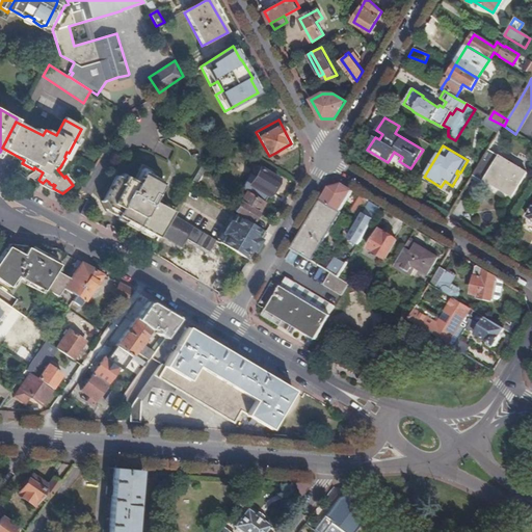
[(488,151),(474,176),(485,183),(486,182),(512,196),(526,174),(488,151)]
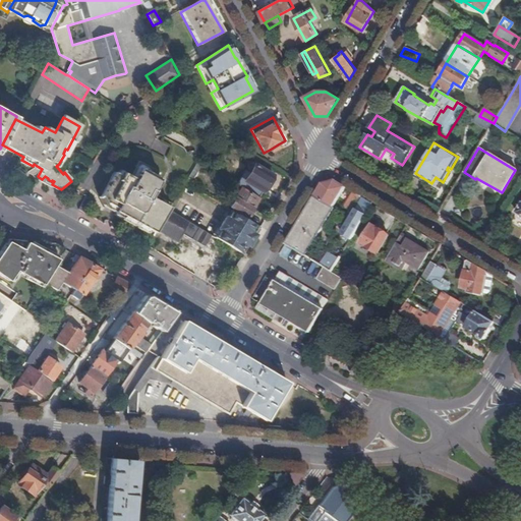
[(115,211),(155,233),(157,229),(171,204),(153,193),(161,179),(158,177),(161,173),(139,161),(131,176),(123,172),(121,176),(115,172),(102,194),(107,203),(117,208),(115,211)]
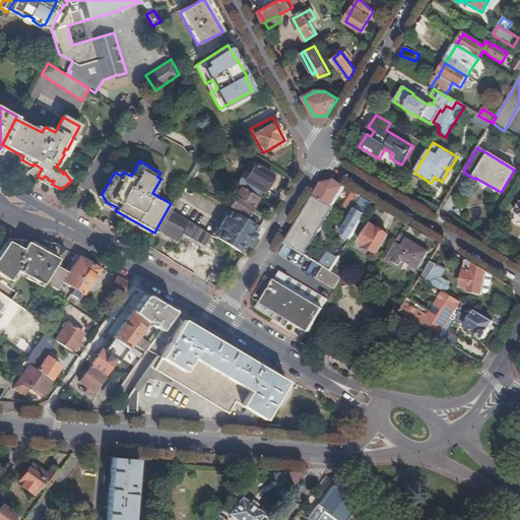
[(241,187),(258,198),(262,191),(265,190),(268,186),(266,183),(271,176),(254,165),(250,172),(241,187)]
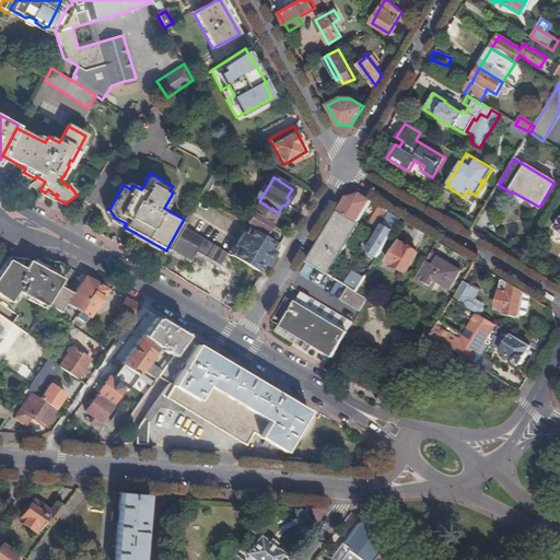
[(259,201),(269,185),(259,179),(249,196),(259,201)]
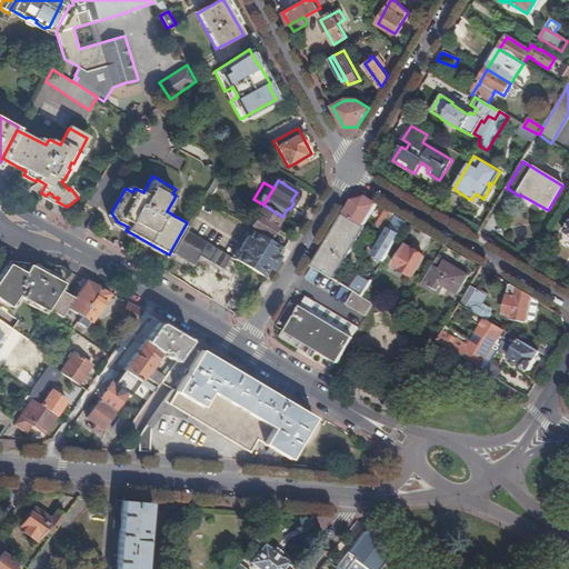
[(363,227),(377,205),(366,198),(351,201),(347,208),(342,216),(363,227)]
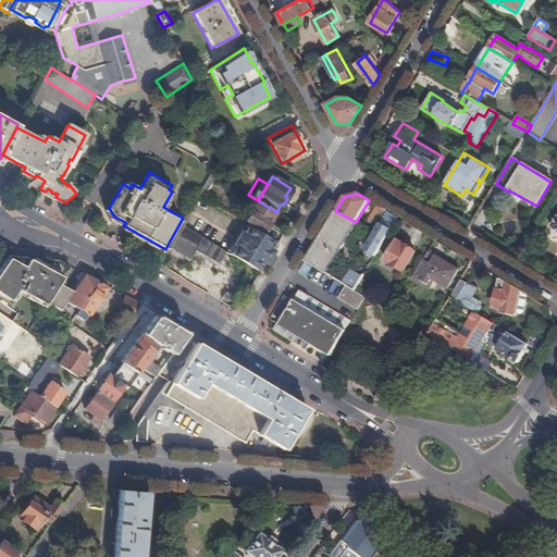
[(276,213),(258,201),(246,221),(264,232),(276,213)]
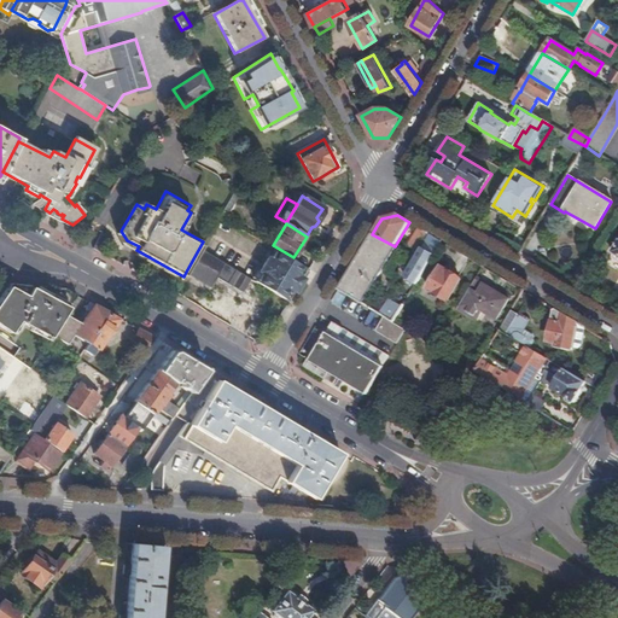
[(413,257),(427,233),(417,226),(402,251),(413,257)]
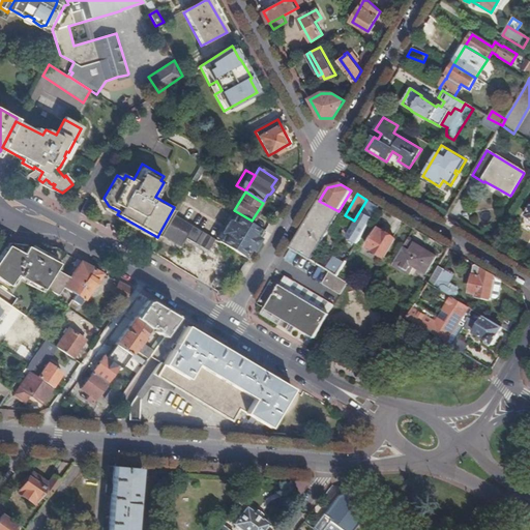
[(93,203),(87,200),(80,213),(86,216),(93,203)]
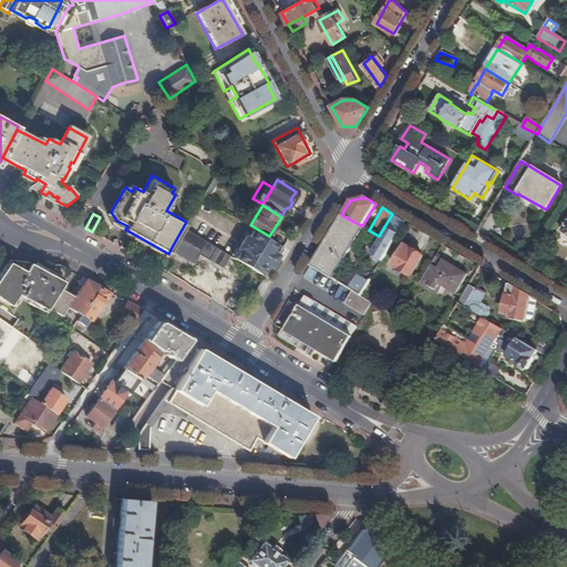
[(333,279),(364,227),(362,226),(341,215),(327,239),(311,266),(333,279)]
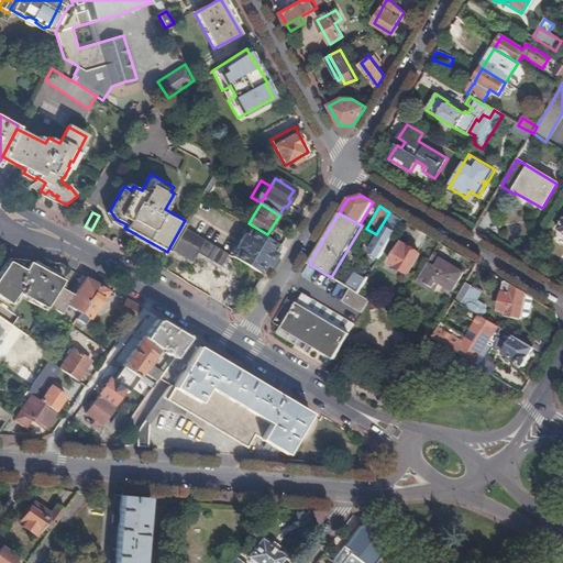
[(379,258),(403,220),(393,214),(370,253),(379,258)]
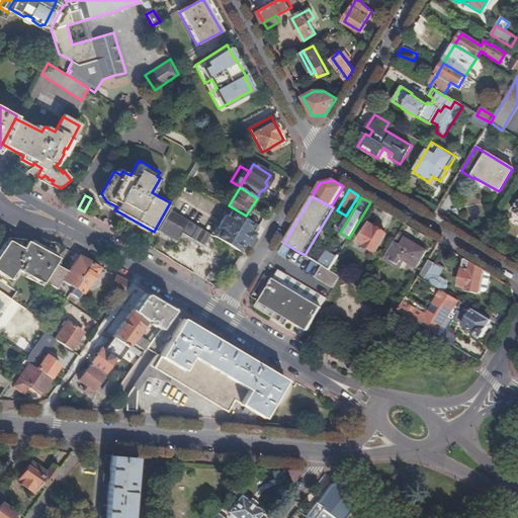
[(167,208),(156,228),(176,241),(181,233),(203,245),(209,234),(167,208)]
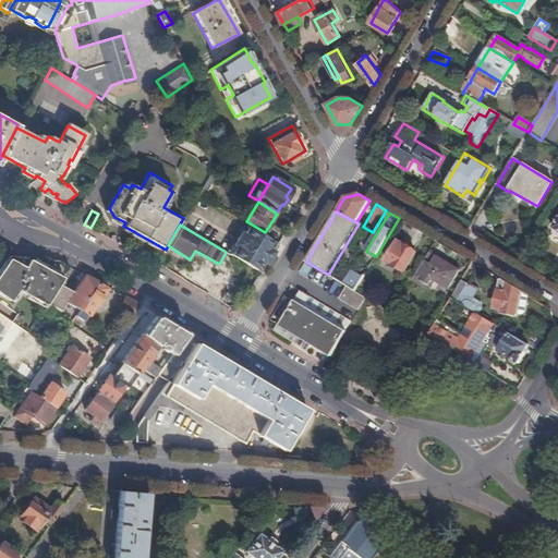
[(262,261),(266,264),(271,256),(278,243),(247,225),(242,234),(229,254),(256,270),(262,261)]
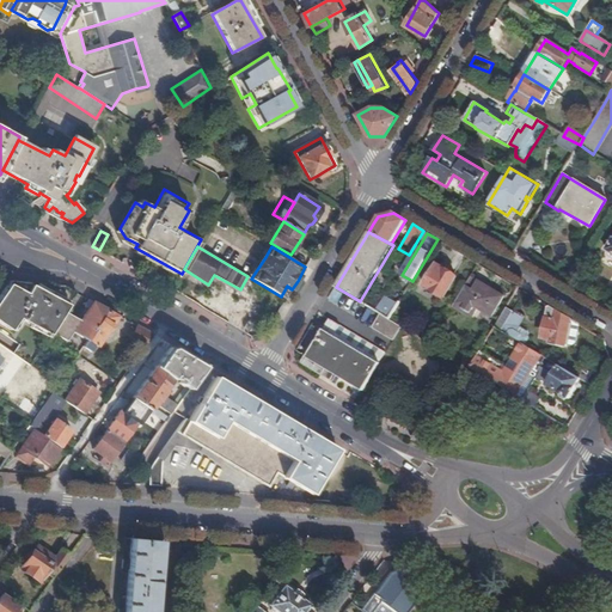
[(457,276),(438,265),(424,287),(444,298),(457,276)]
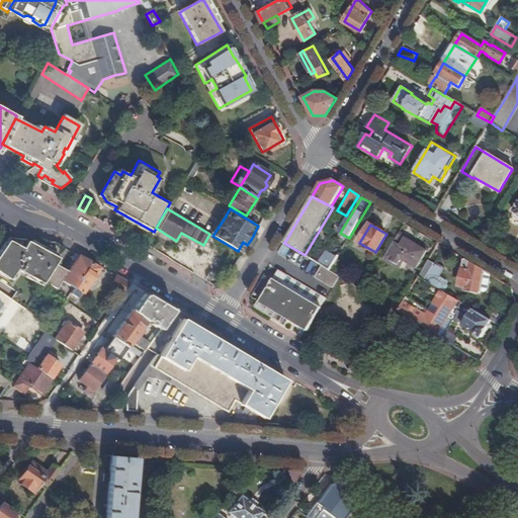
[(409,237),(400,232),(384,258),(399,266),(402,260),(417,268),(427,251),(408,240),(409,237)]
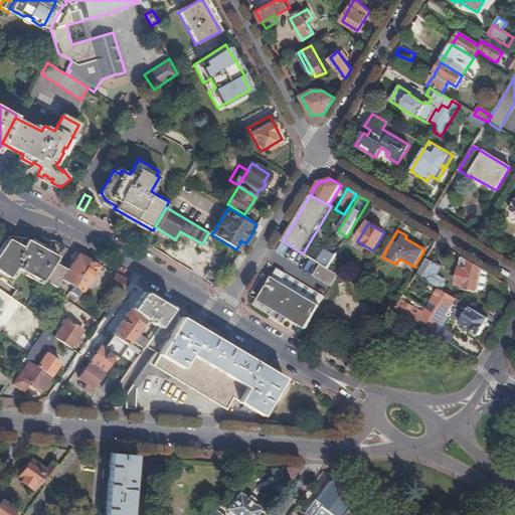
[(26,241),(56,258),(63,245),(51,238),(51,239),(26,238),(8,237),(6,240),(21,248),(26,241)]
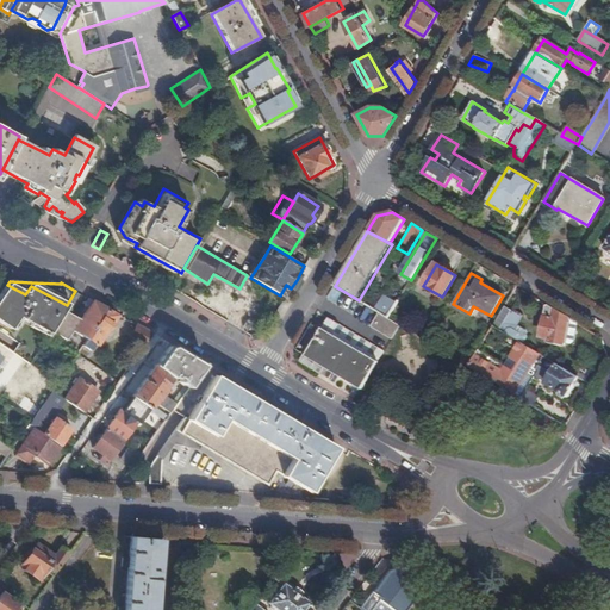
[(25,294),(7,285),(0,296),(0,321),(10,329),(18,316),(49,332),(51,331),(64,310),(67,305),(31,286),(25,294)]
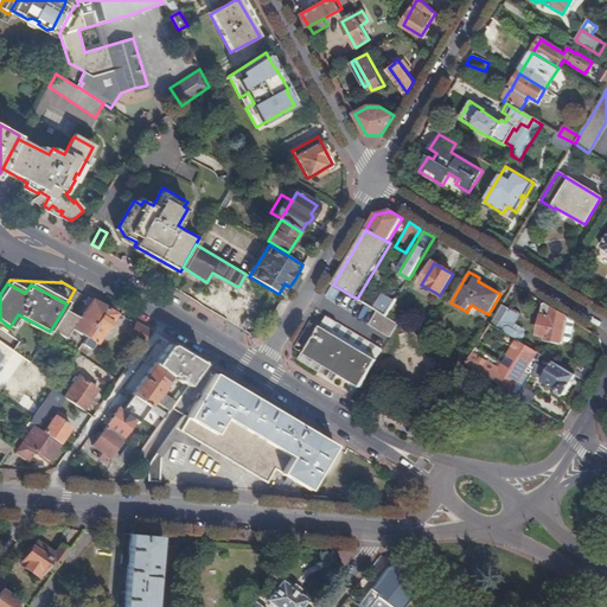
[(387,317),(395,302),(382,295),(374,308),(378,311),(387,317)]
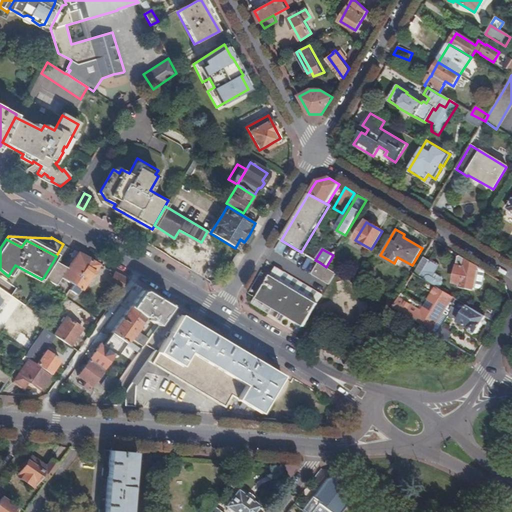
[(67,267),(54,260),(43,278),(55,285),(58,281),(70,289),(90,259),(80,253),(74,250),(71,255),(71,256),(73,258),(67,267)]
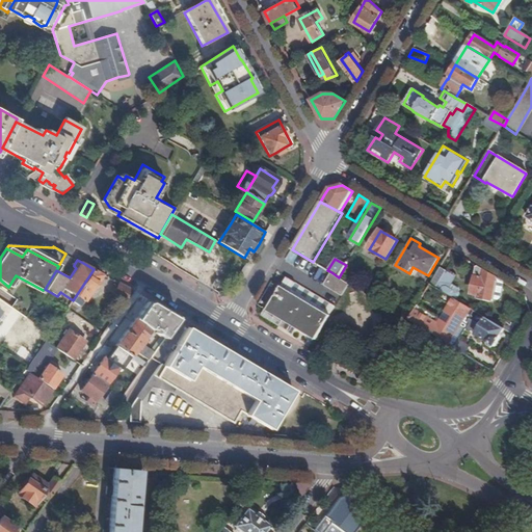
[(491,301),(497,277),(478,266),(472,292),(474,295),(480,296),(479,299),(491,301)]
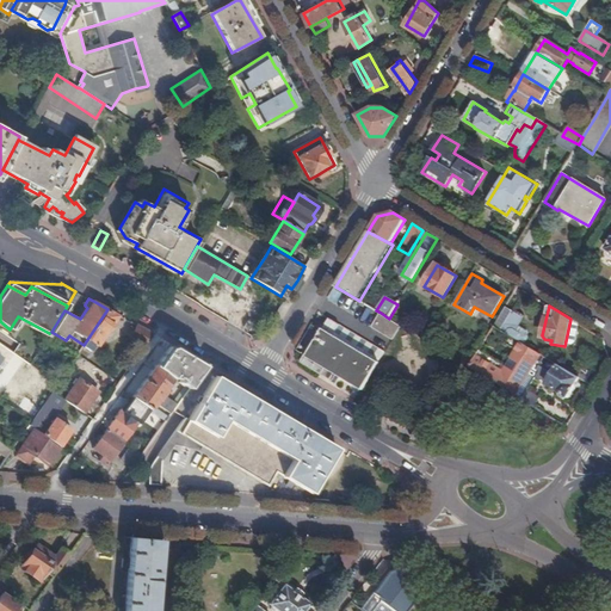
[(119,315),(107,309),(84,345),(90,350),(93,345),(98,346),(119,315)]
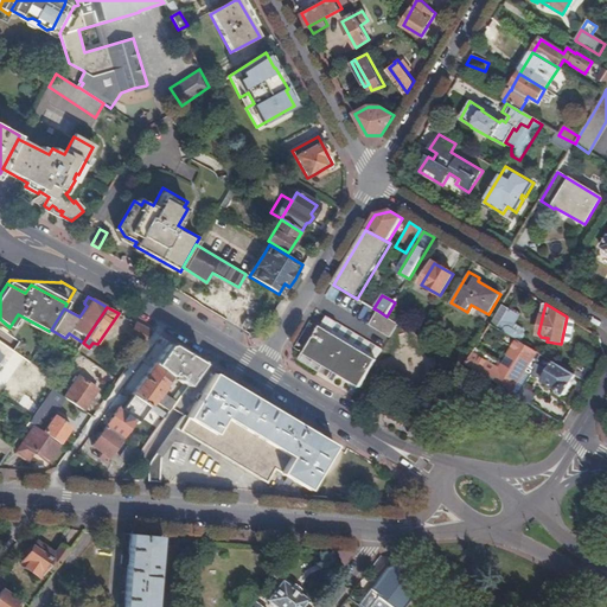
[(522,313),(511,307),(499,328),(508,333),(510,334),(516,323),(522,313)]
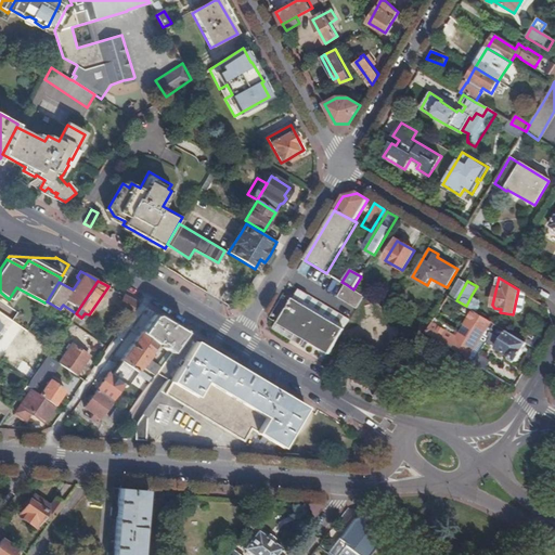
[(338,297),(357,309),(365,296),(353,289),(346,284),(338,296),(338,297)]
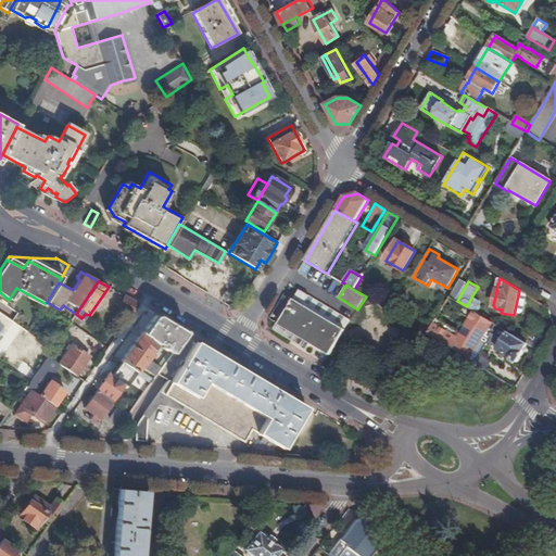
[(139,304),(124,295),(118,306),(131,314),(139,304)]
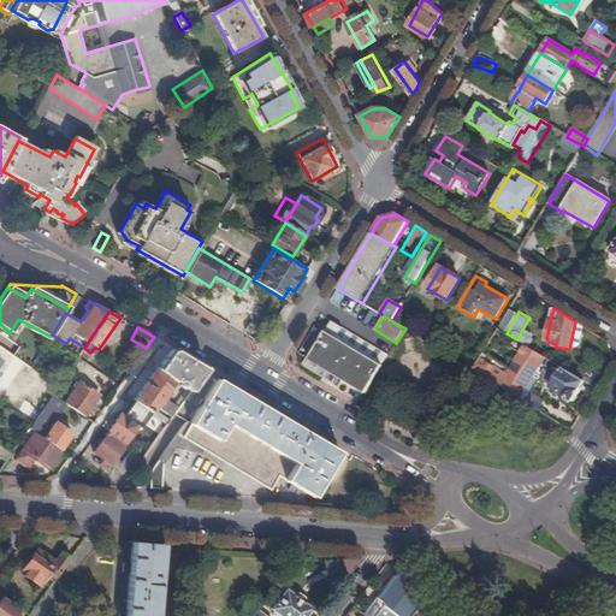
[(532,333),(523,327),(517,339),(531,348),(534,341),(532,333)]
